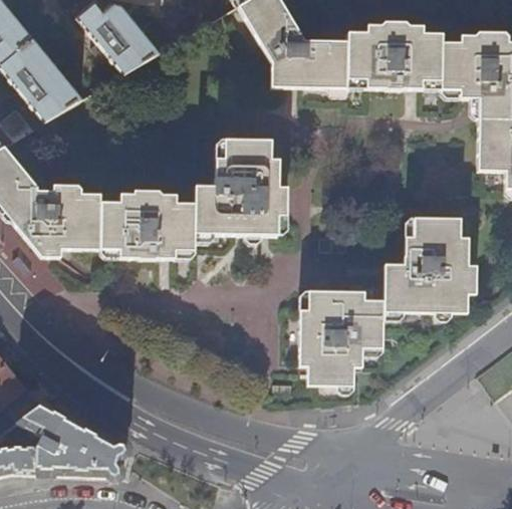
[(1,120),(16,139),(82,98),(37,44),(2,0),(0,0),(0,62),(19,86),(14,91),(26,105),(31,101),(34,105),(28,110),(33,116),(40,111),(43,114),(32,123),(18,106),(1,120)]
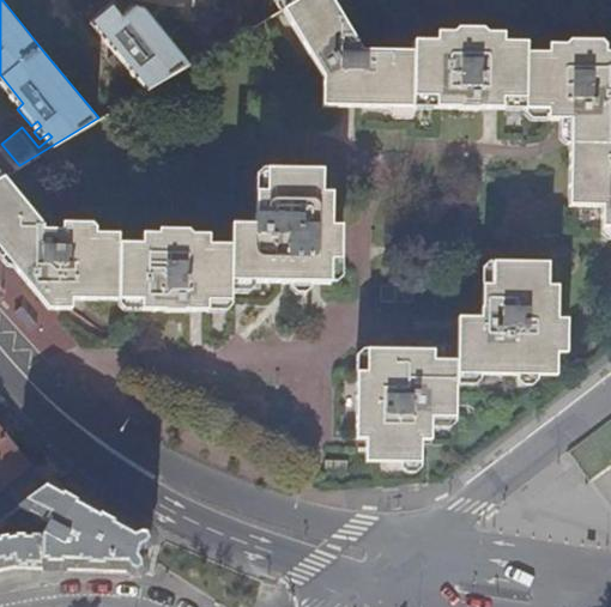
[(8,0),(104,115),(121,104),(80,56),(34,0),(8,0)]
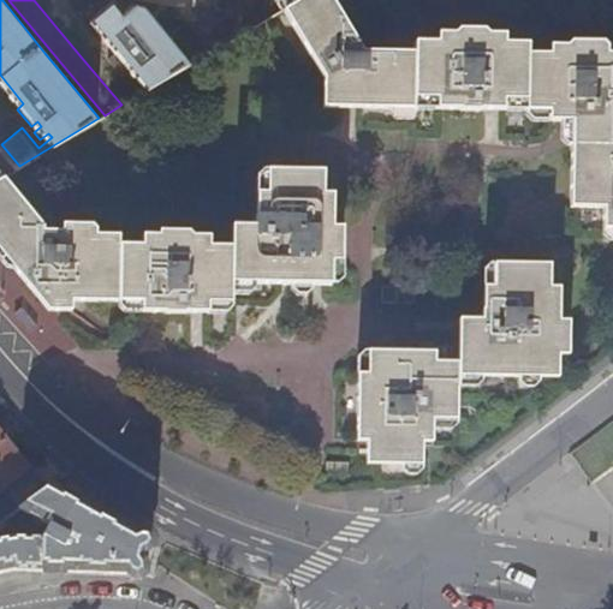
[(367,47),(338,0),(295,0),(285,6),(327,72),(327,101),(346,101),(346,87),(359,87),(361,102),(417,103),(417,94),(440,94),(440,103),(462,103),(462,106),(483,106),(483,105),(483,95),(503,95),(503,105),(506,105),(507,95),(528,95),(528,105),(551,106),(551,115),(573,115),(573,117),(594,117),(594,105),(612,105),(612,54),(608,51),(608,41),(603,37),(572,37),(567,41),(555,41),(551,45),(551,48),(529,48),(529,40),(506,39),(506,35),(501,30),(489,30),(483,25),(460,25),(453,30),(453,39),(417,37),(417,47),(367,47)]
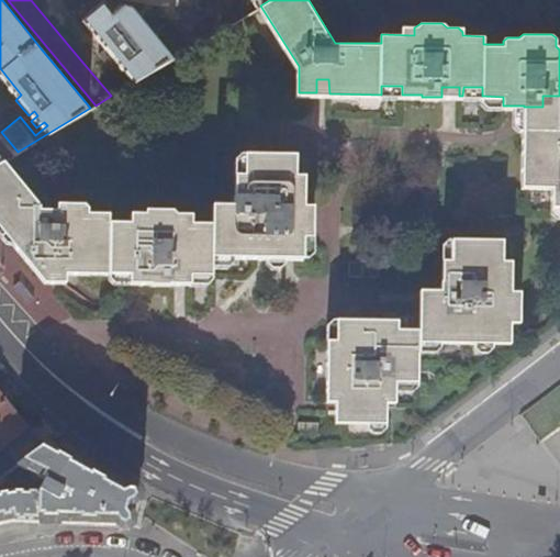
[(137,79),(175,57),(134,7),(124,4),(114,12),(105,2),(87,18),(109,44),(102,51),(115,67),(122,60),(137,79)]
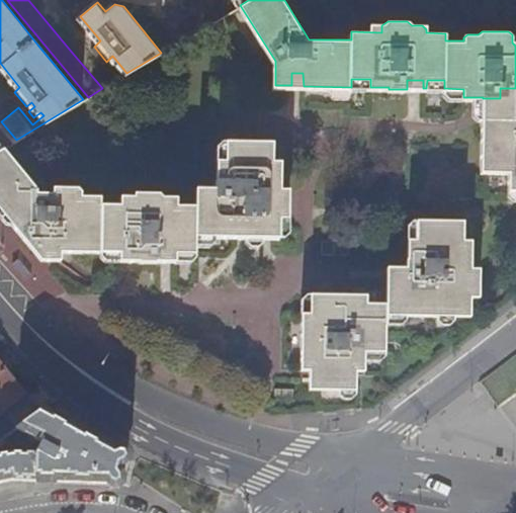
[(166,50),(172,46),(137,3),(134,2),(130,5),(166,50)]
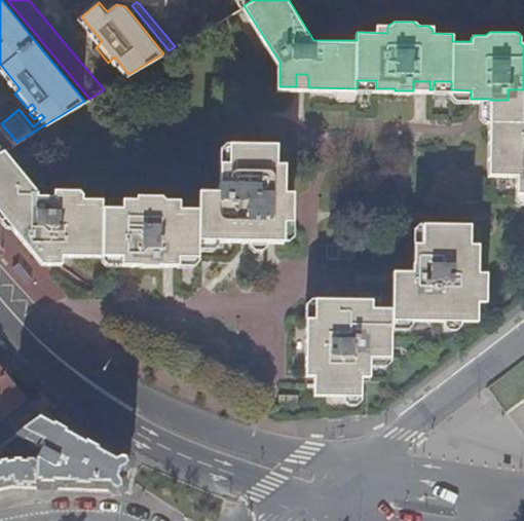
[(296,74),(296,86),(308,87),(307,74),(296,74)]
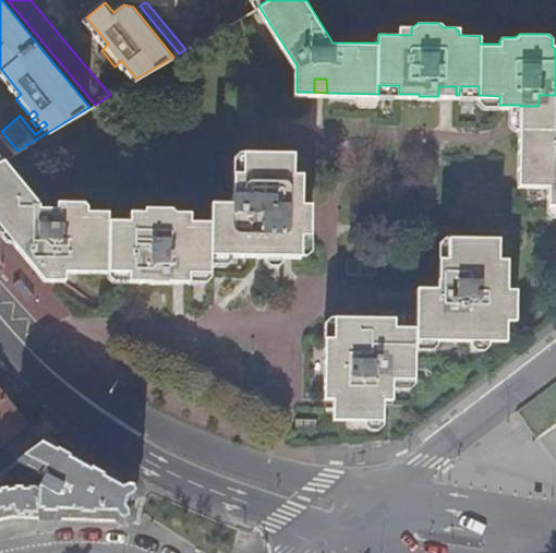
[(438,95),(456,95),(456,86),(438,86),(438,95)]
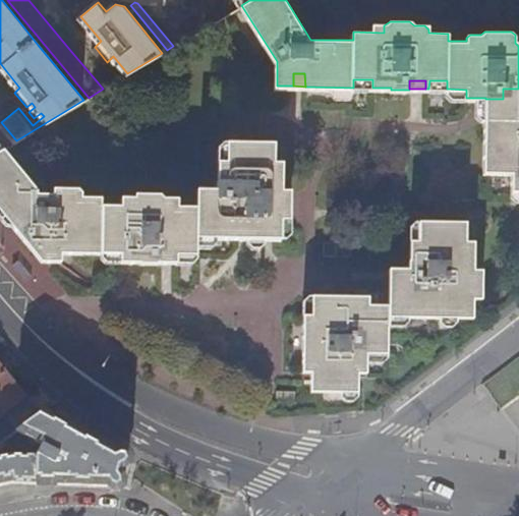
[(428,89),(447,89),(447,80),(429,80),(428,89)]
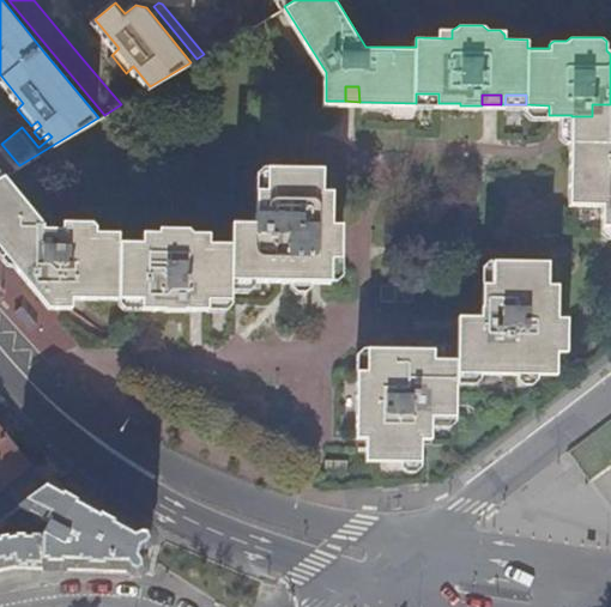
[(610,104),(592,104),(592,116),(572,116),(572,138),(605,139),(609,135),(610,137),(610,104)]
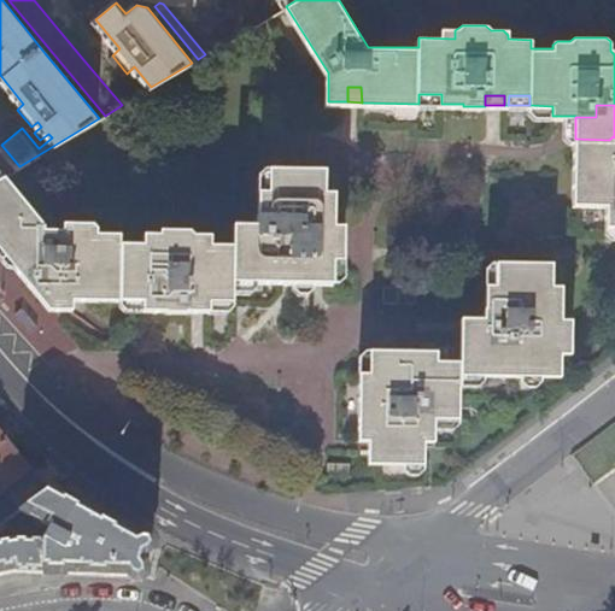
[(614,137),(613,136),(609,140),(575,139),(574,201),(607,201),(607,224),(614,223),(614,137)]
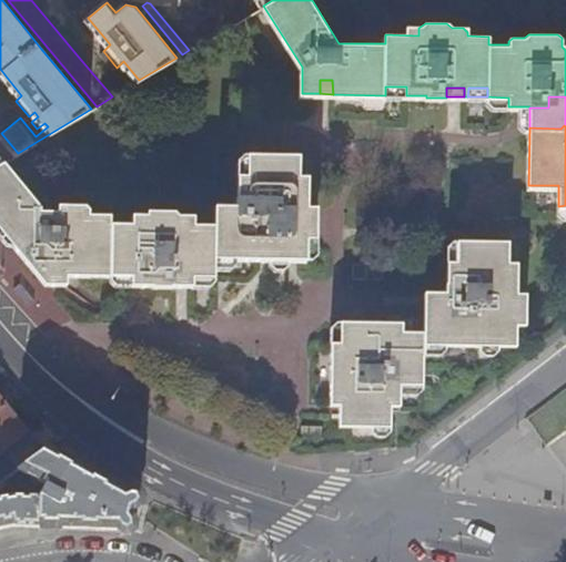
[(0,163),(7,161),(13,156),(6,147),(0,152),(0,145),(2,143),(0,140),(0,163)]
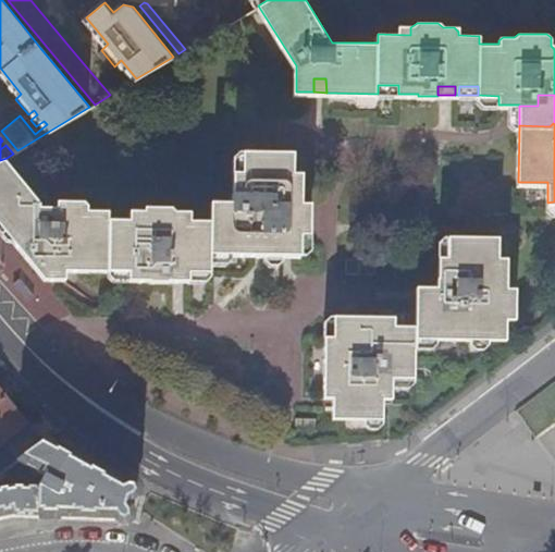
[(0,160),(0,219),(47,278),(68,278),(69,268),(131,269),(131,278),(150,279),(150,280),(170,280),(170,278),(171,270),(192,270),(212,270),(212,253),(275,253),(275,219),(299,220),(304,213),(304,200),(304,171),(295,171),(294,150),(245,149),(244,170),(235,170),(235,191),(233,192),(233,200),(212,200),(212,219),(193,219),(192,209),(177,209),(173,205),(147,205),(146,208),(133,209),(132,218),(110,217),(110,208),(90,208),(90,203),(86,198),(59,198),(59,200),(41,200),(7,158),(0,160)]
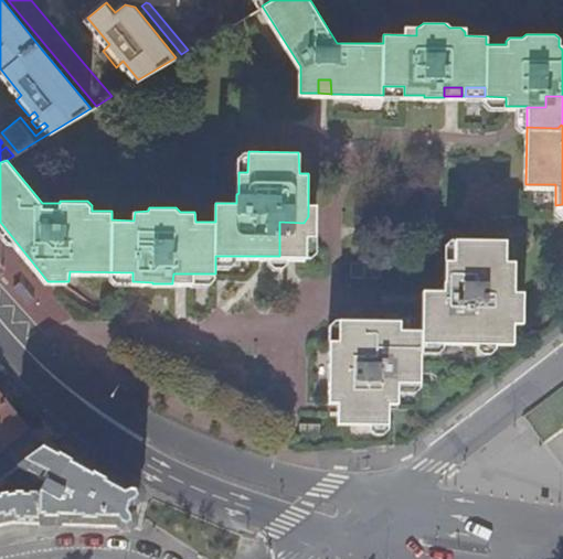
[(318,203),(308,203),(308,216),(304,223),(279,222),(279,256),(308,256),(308,235),(317,235),(318,203)]
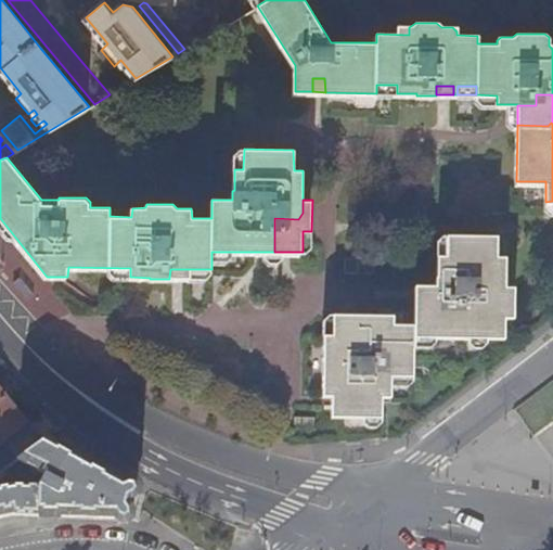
[(437,275),(437,283),(437,293),(448,293),(447,303),(437,303),(437,312),(416,314),(416,321),(395,321),(395,312),(376,311),(376,322),(365,322),(365,311),(335,311),(334,332),(326,332),(324,392),(334,393),(334,412),(383,413),(384,393),(393,393),(394,373),(416,372),(416,334),(506,335),(508,315),(515,314),(516,284),(508,284),(508,254),(499,254),(499,233),(448,232),(447,254),(439,254),(438,275),(437,275)]
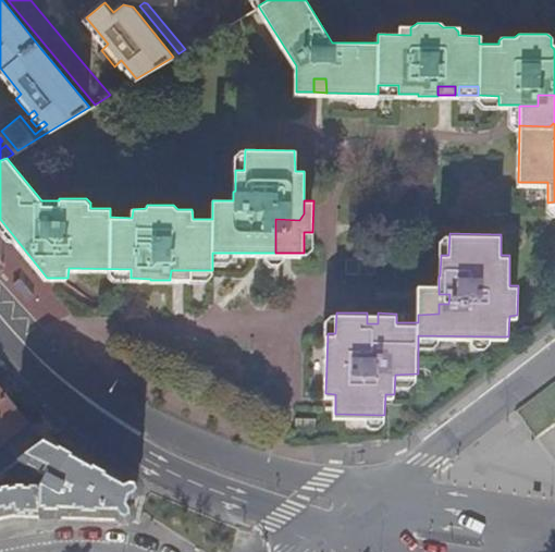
[(439,294),(439,284),(419,284),(418,315),(439,314),(439,304),(448,304),(449,294),(439,294)]
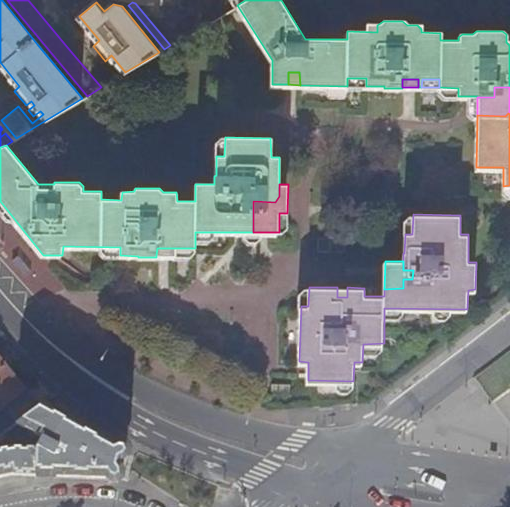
[(347,287),(337,287),(337,297),(347,297),(347,287)]
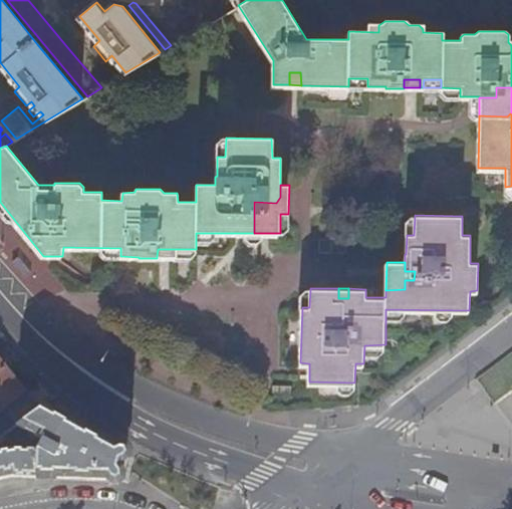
[(39,406),(5,364),(0,367),(0,409),(1,409),(14,425),(19,421),(39,406)]
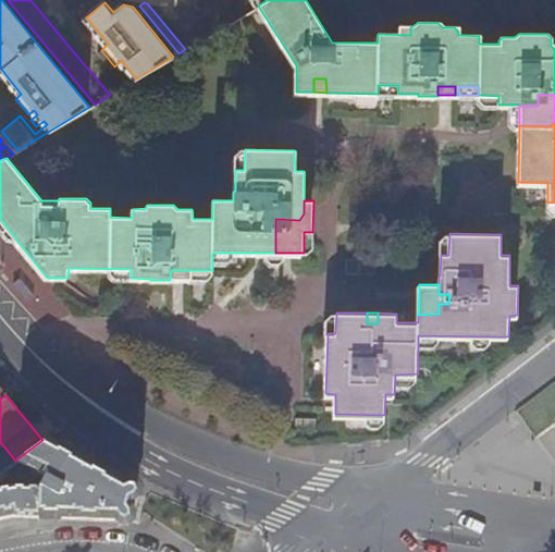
[(0,515),(16,513),(130,517),(134,501),(138,481),(52,432),(42,440),(21,456),(47,471),(40,482),(11,482),(0,485),(0,515)]
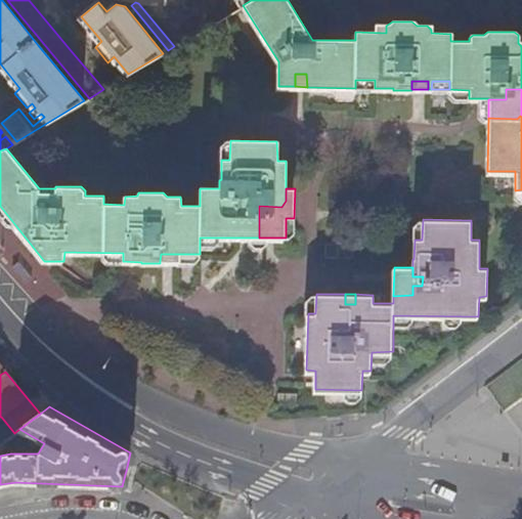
[(1,417),(0,417),(0,432),(5,439),(14,433),(1,417)]
